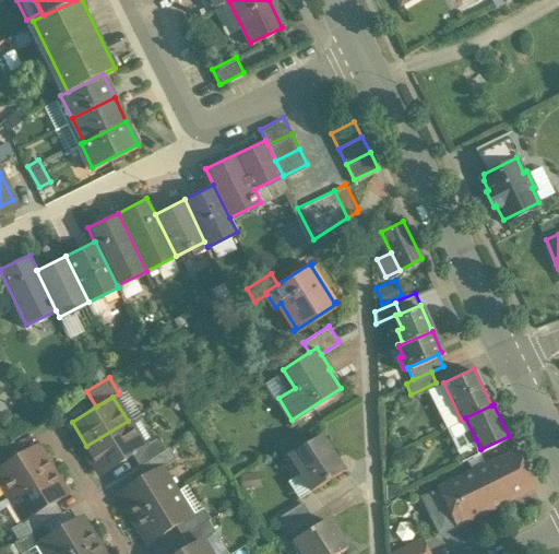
[(461,420),(447,426),(458,448),(476,439),(465,417),(461,420)]
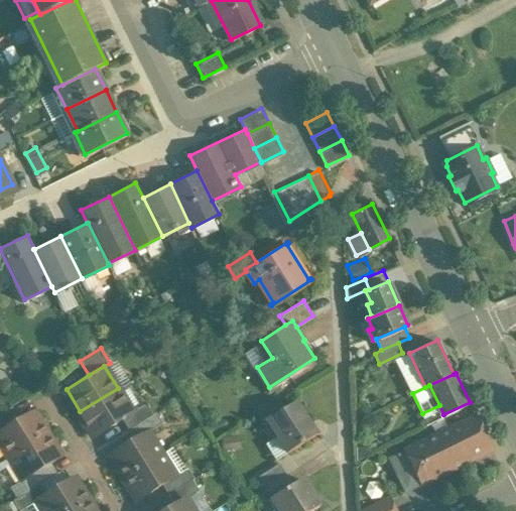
[(118,388),(80,411),(94,433),(122,416),(132,410),(131,409),(118,388)]
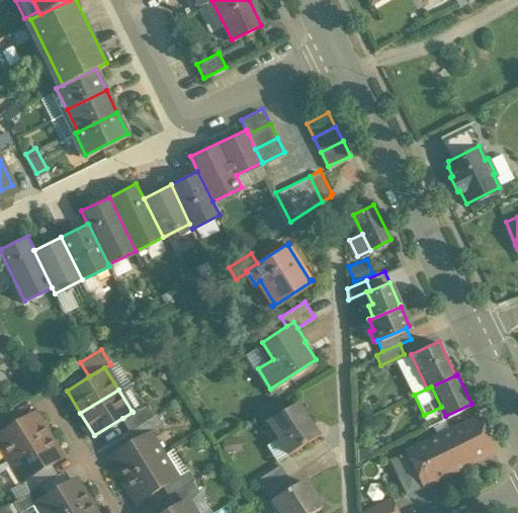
[(147,402),(132,411),(133,412),(122,418),(128,429),(154,413),(147,402)]
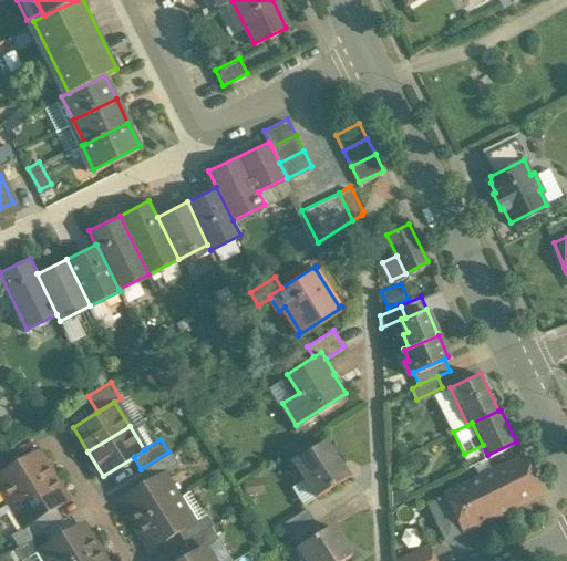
[(325,439),(295,457),(316,492),(348,474),(334,452),(333,453),(325,439)]
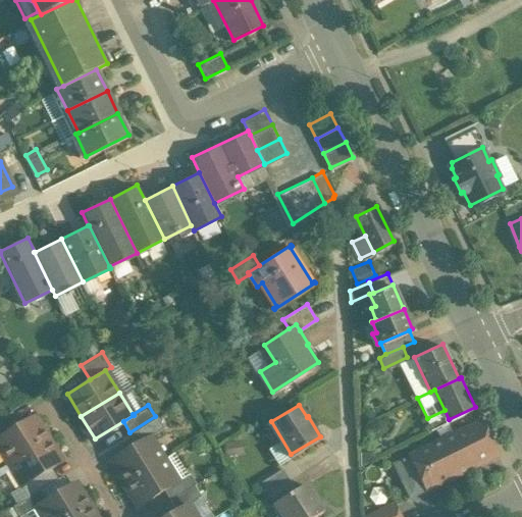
[(12,409),(0,416),(0,433),(20,422),(12,409)]
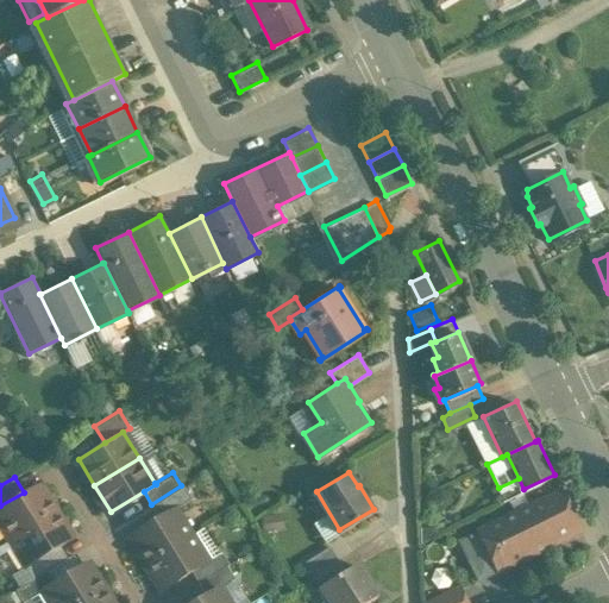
[(24,492),(0,506),(0,516),(11,536),(56,509),(39,483),(24,492)]
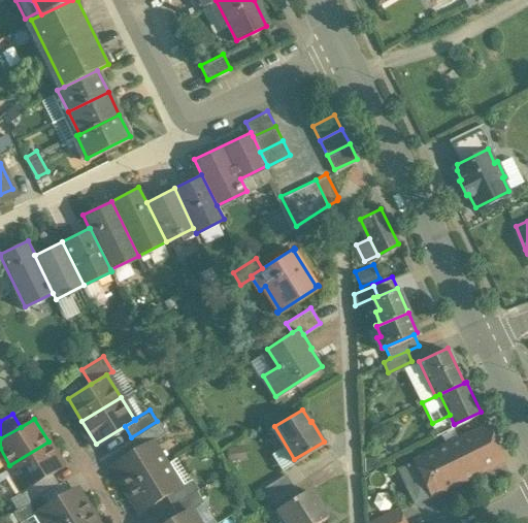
[(157,421),(131,437),(138,448),(152,439),(166,430),(160,419),(157,421)]
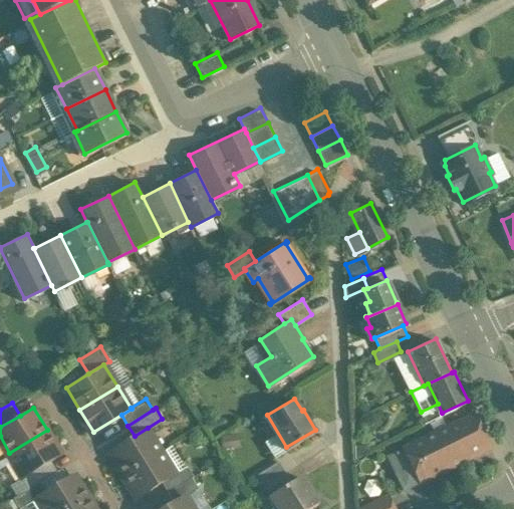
[(473,412),(387,454),(404,488),(490,446),(473,412)]
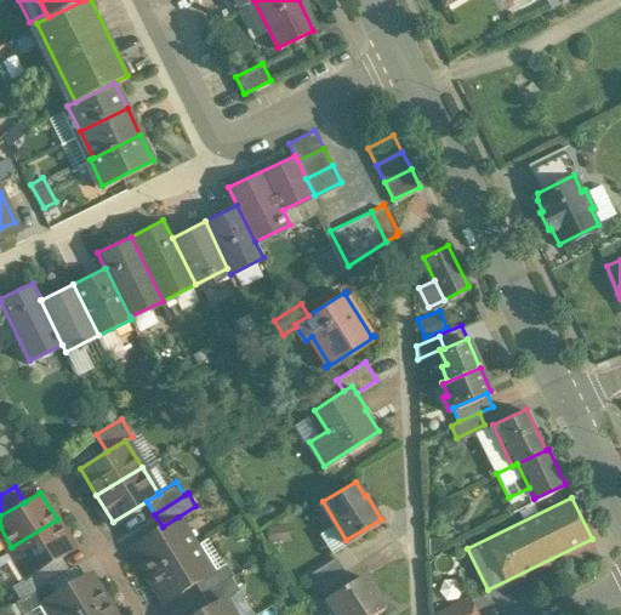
[(163,527),(132,545),(149,571),(194,544),(178,517),(163,527)]
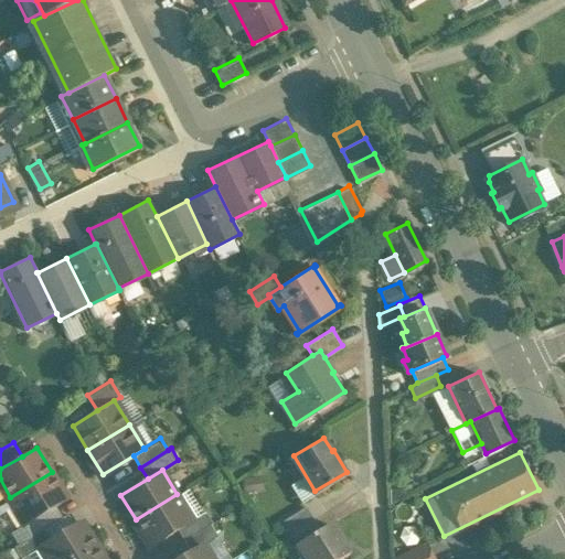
[(52,472),(10,497),(25,522),(55,503),(66,496),(52,472)]
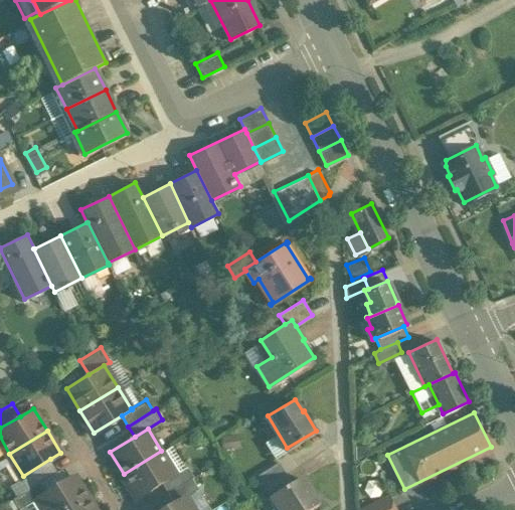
[(161,451),(124,474),(137,496),(162,481),(175,473),(161,451)]
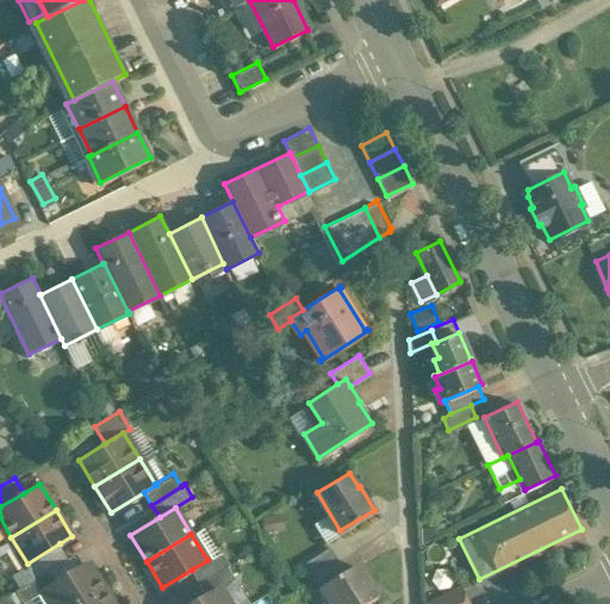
[(27,564),(26,564),(35,577),(48,568),(68,556),(60,543),(27,564)]
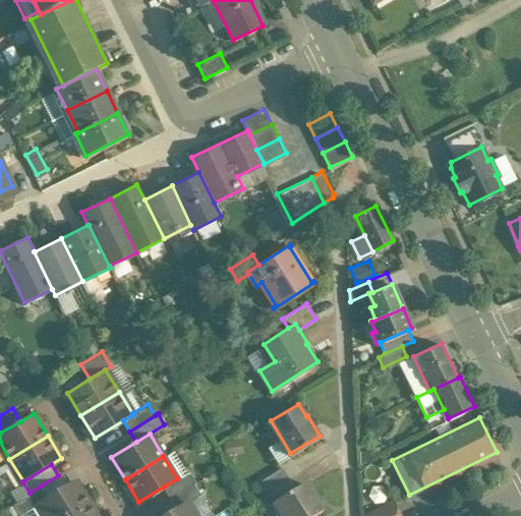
[(282,464),(262,477),(269,490),(270,490),(290,476),(282,464)]
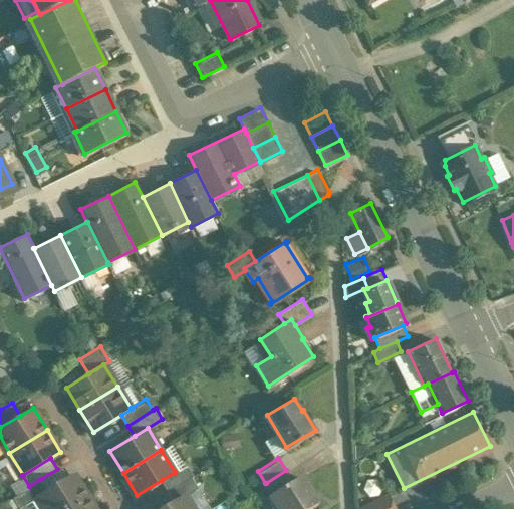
[(187,464),(175,472),(162,480),(168,490),(192,475),(194,474),(187,464)]
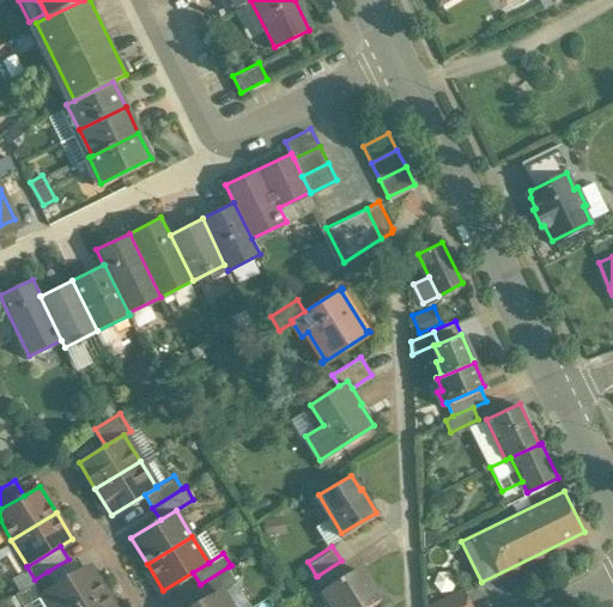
[(341,560),(317,576),(325,588),(349,572),(341,560)]
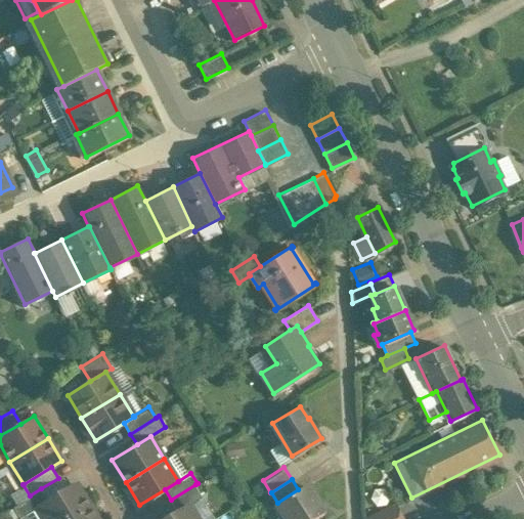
[(48,499),(37,506),(45,518),(64,518),(89,505),(75,482),(48,499)]
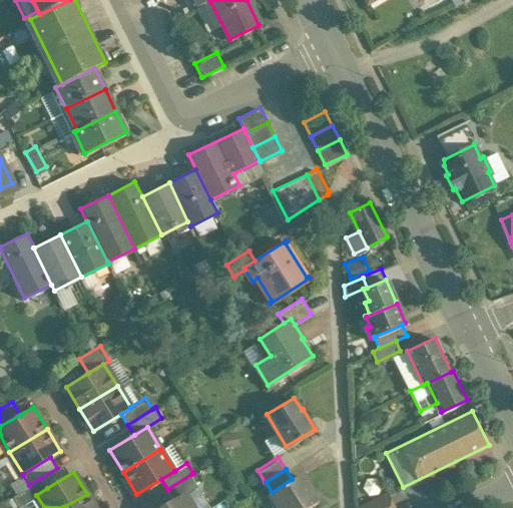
[(272,492),(271,492),(280,507),(306,507),(318,500),(301,473),(292,479),(272,492)]
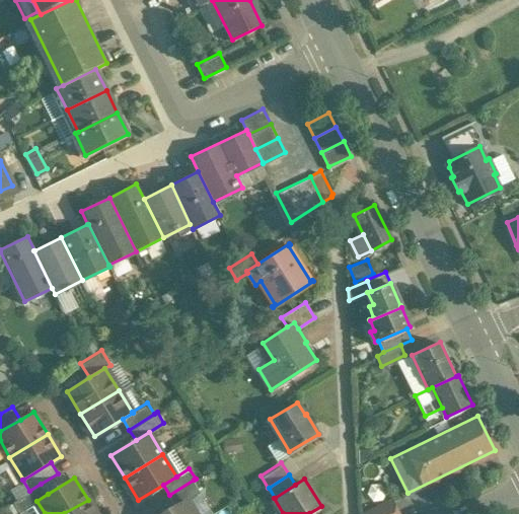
[(194,480),(169,495),(175,506),(187,499),(187,500),(201,491),(194,480)]
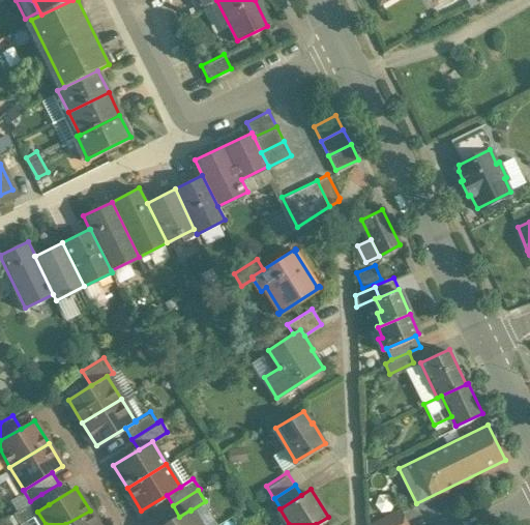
[(30,501),(13,512),(21,523),(37,512),(49,504),(41,494),(30,501)]
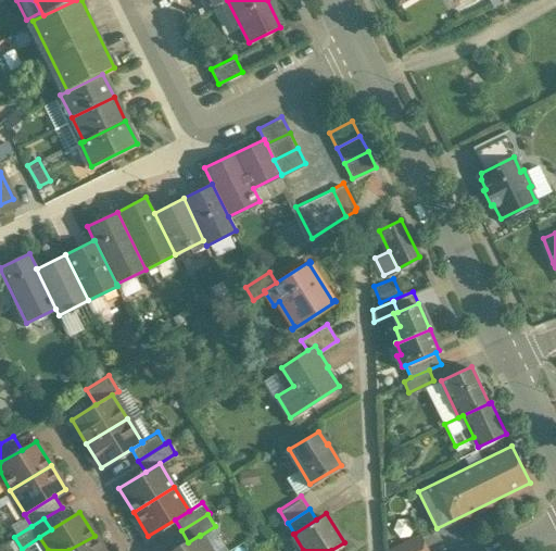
[(188,542),(174,550),(210,550),(200,536),(200,535),(188,542)]
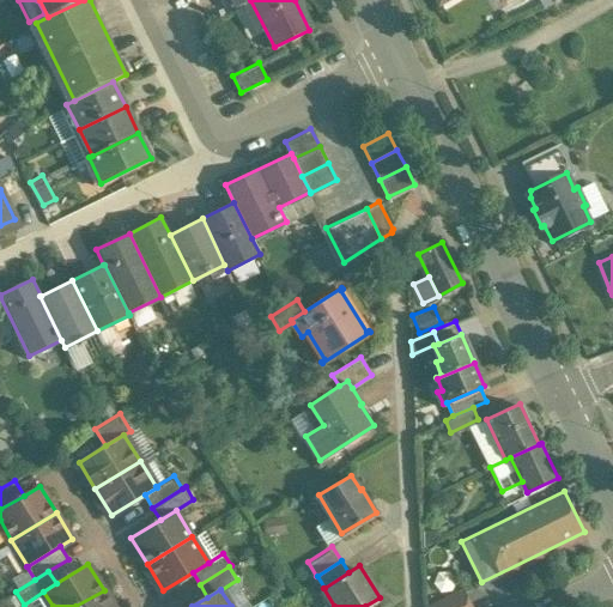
[(471,606),(462,589),(428,606),(471,606)]
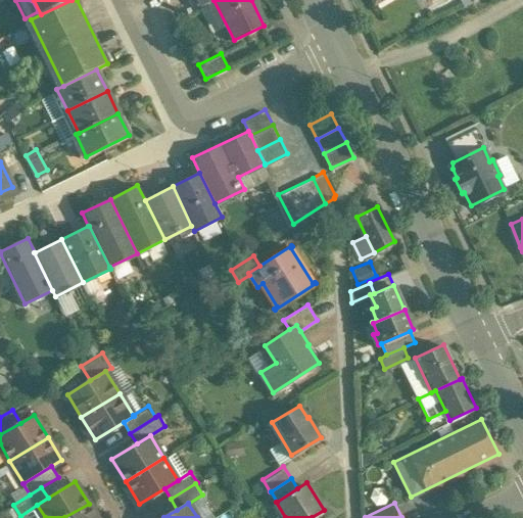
[(97,517),(89,504),(64,517),(97,517)]
